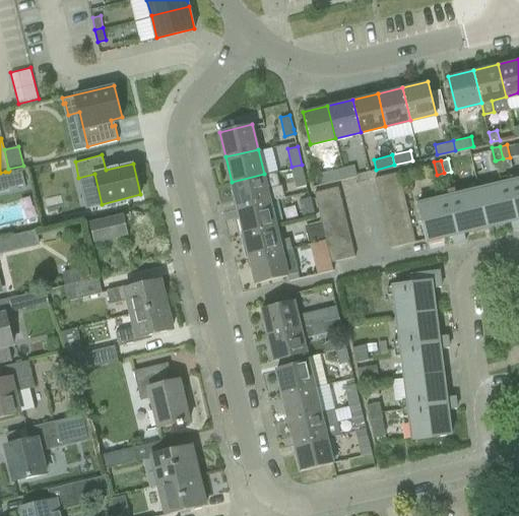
[(354,164),(335,169),(338,179),(357,174),(354,164)]
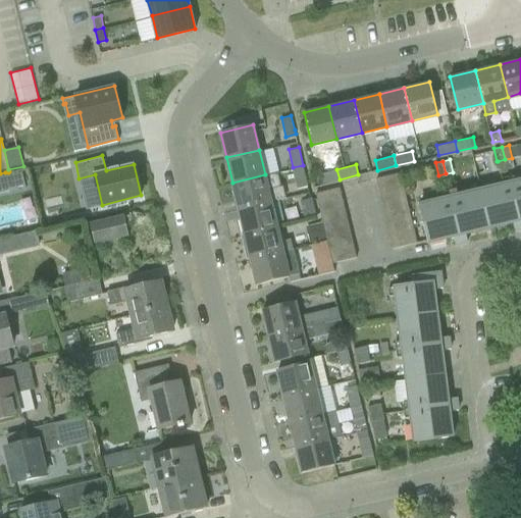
[(308,184),(303,165),(293,167),(298,187),(308,184)]
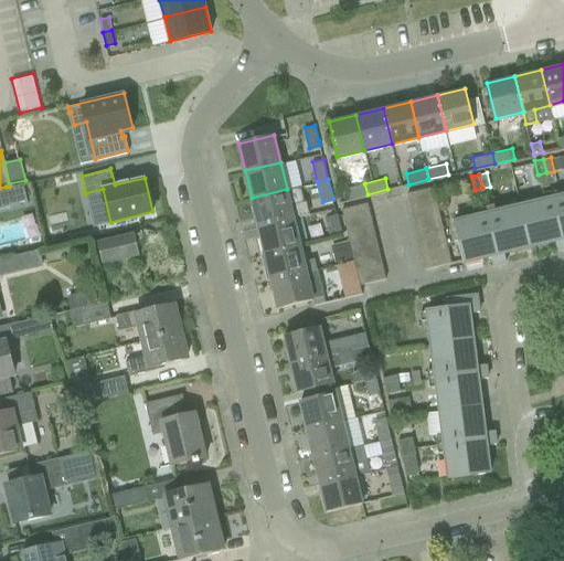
[(9,187),(6,187),(9,204),(28,200),(23,182),(9,187)]
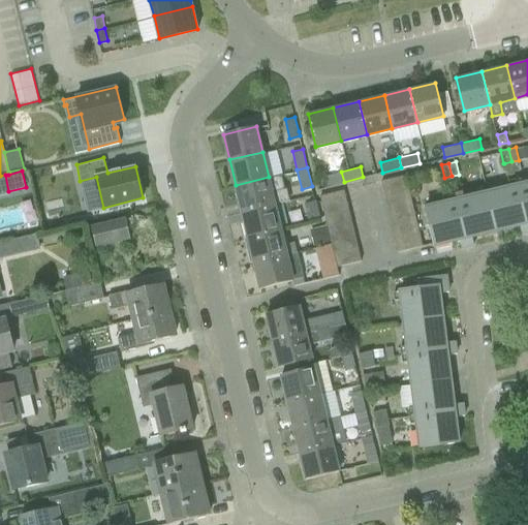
[(344,182),(341,172),(322,176),(325,186),(344,182)]
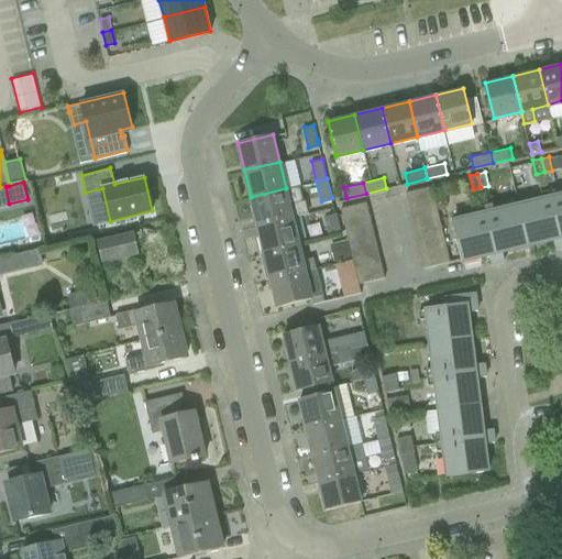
[(434,197),(431,185),(406,190),(409,204),(434,197)]
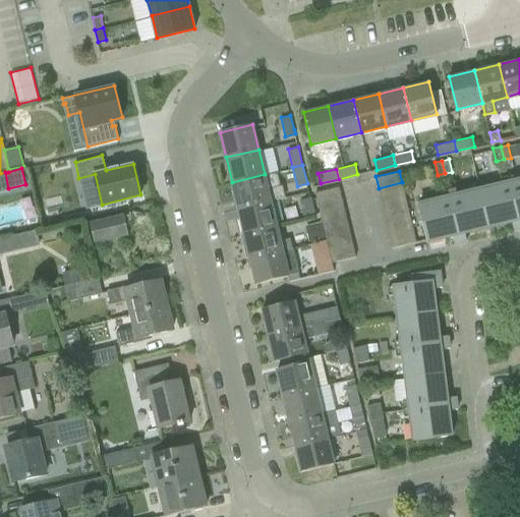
[(5,172),(0,173),(0,191),(9,189),(8,188),(5,172)]
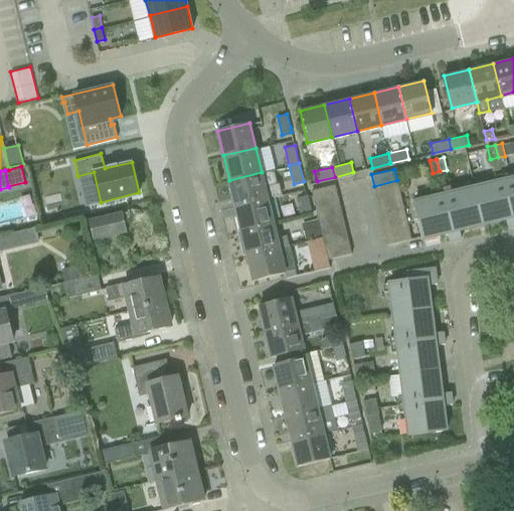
[(513,175),(510,177),(509,171),(494,175),(496,180),(452,191),(450,185),(436,189),(437,194),(414,200),(415,206),(423,237),(448,231),(450,240),(461,237),(459,229),(507,217),(509,226),(513,224),(513,175)]
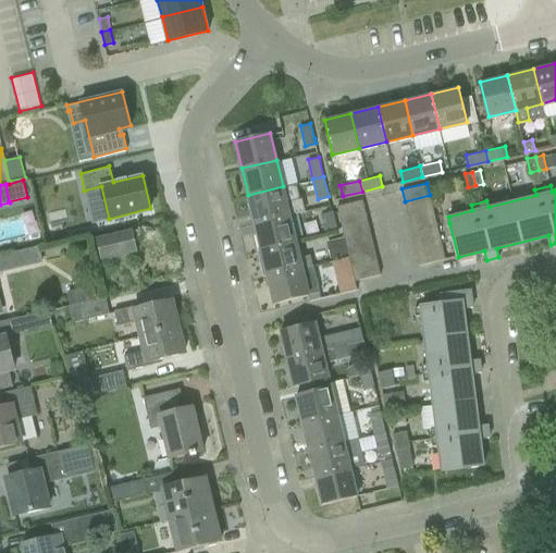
[(283,186),(248,195),(254,221),(288,212),(305,209),(301,196),(299,197),(286,200),(283,186)]
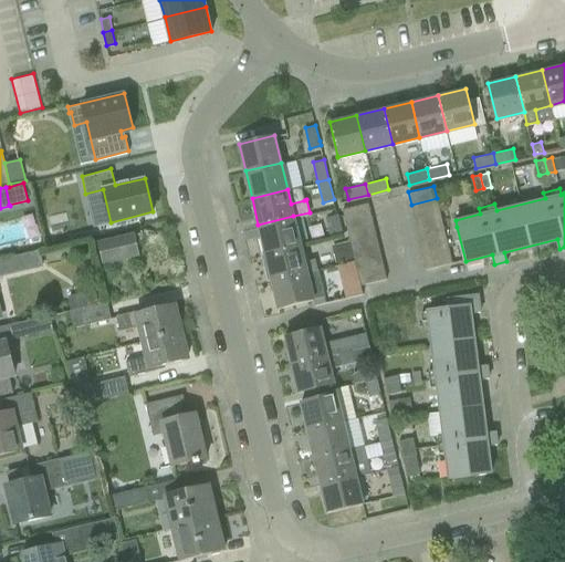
[(440,210),(437,198),(411,205),(415,217),(440,210)]
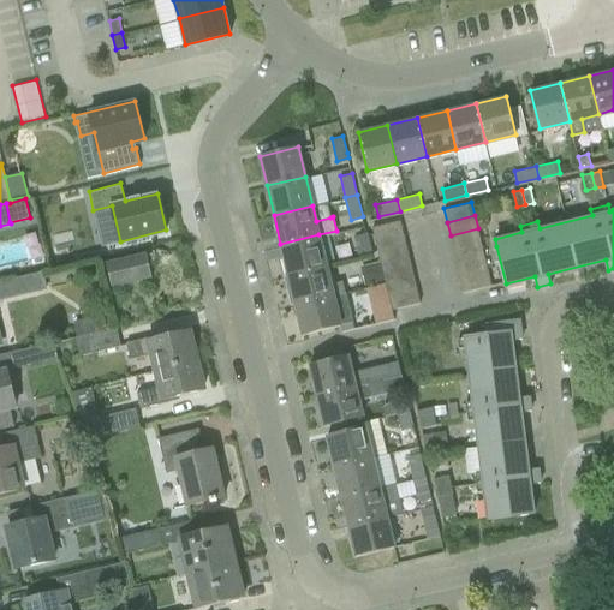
[(405,232),(401,219),(374,225),(377,239),(405,232)]
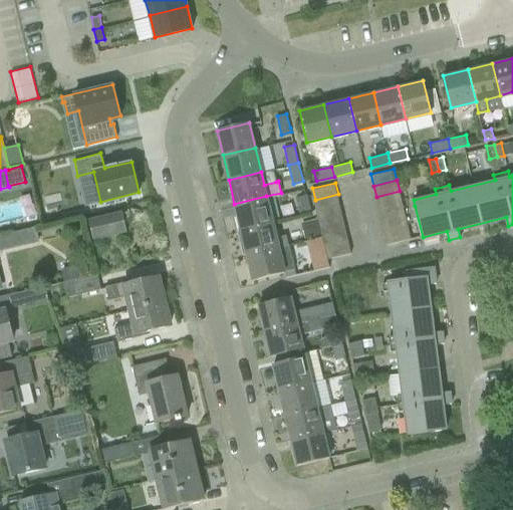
[(403,203),(400,191),(376,197),(378,208),(403,203)]
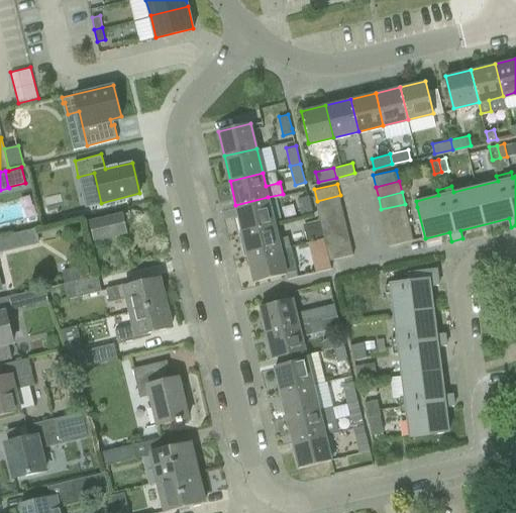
[(298,197),(302,215),(312,213),(308,195),(298,197)]
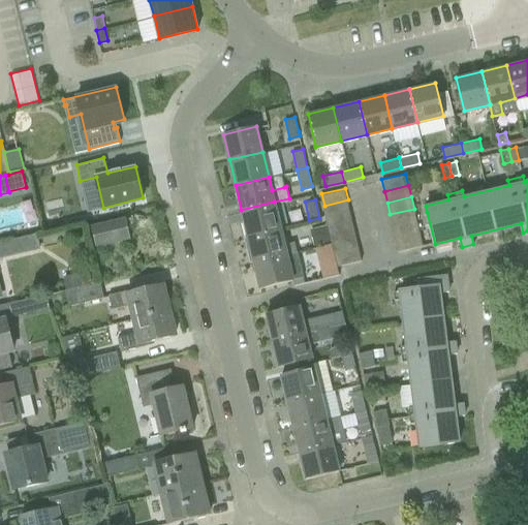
[(351,211),(348,199),(324,206),(328,217),(351,211)]
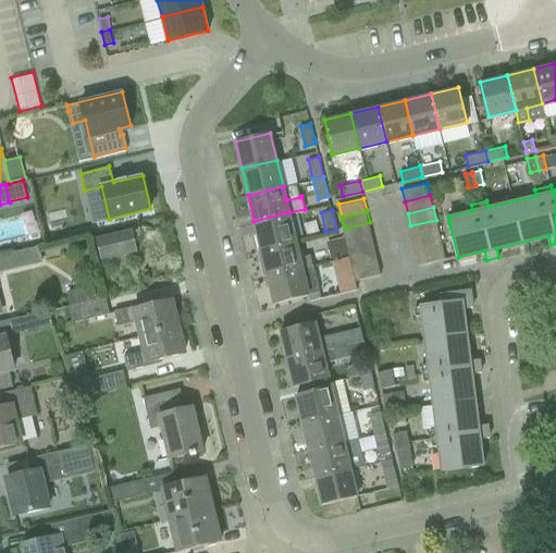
[(254,221),(260,248),(295,240),(288,212),(254,221)]
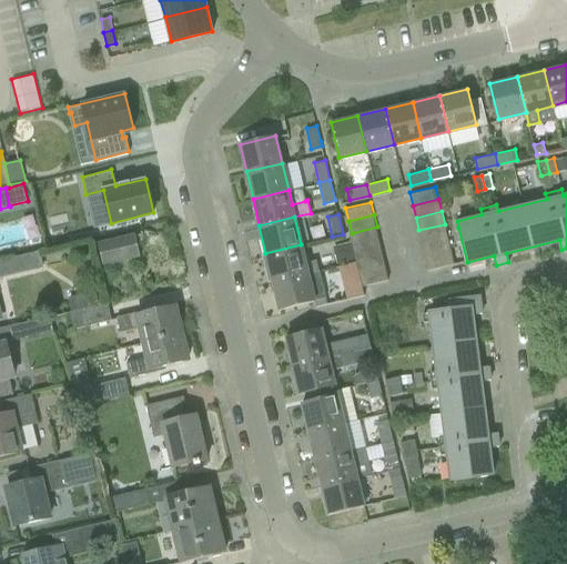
[(447,237),(445,224),(418,230),(422,243),(447,237)]
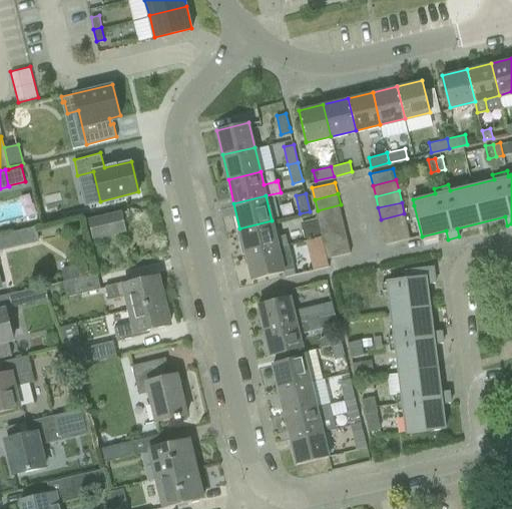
[(344,216),(341,204),(318,210),(320,221),(344,216)]
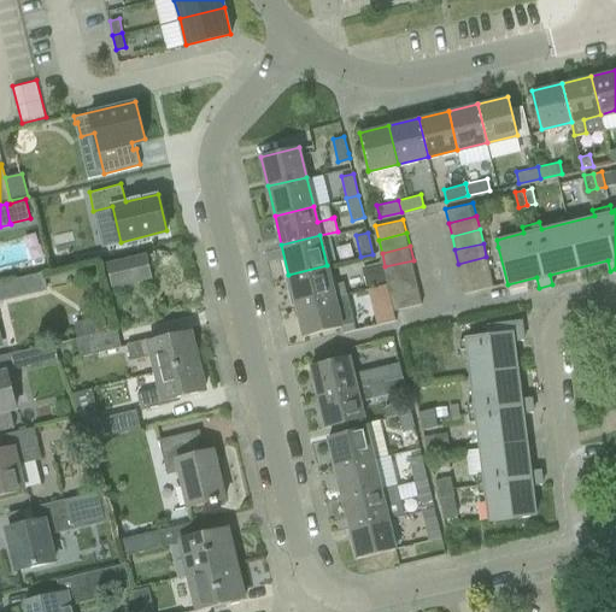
[(152,275),(147,252),(127,257),(133,280),(152,275)]
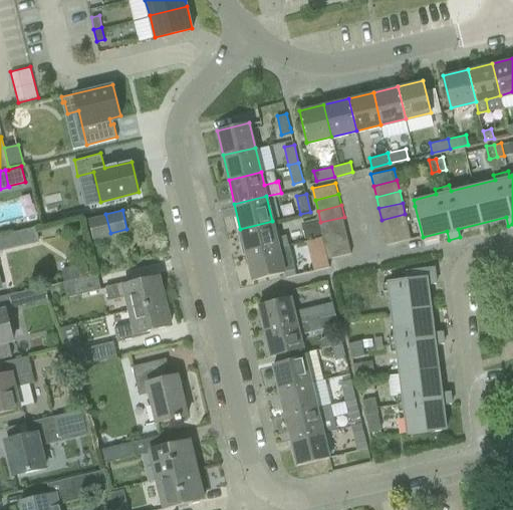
[(110,233),(105,214),(88,218),(93,237),(110,233)]
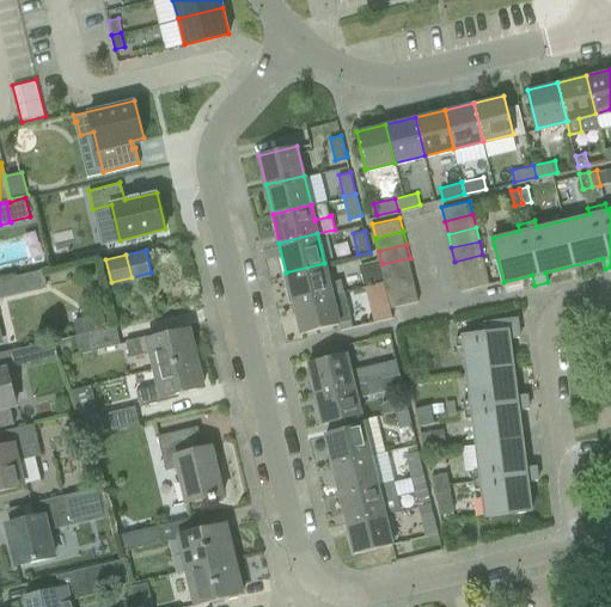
[(486,268),(482,255),(454,262),(458,275),(486,268)]
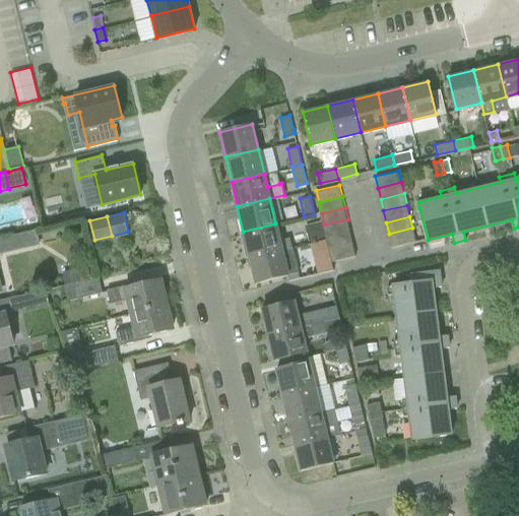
[(350,231),(348,219),(324,224),(327,237),(350,231)]
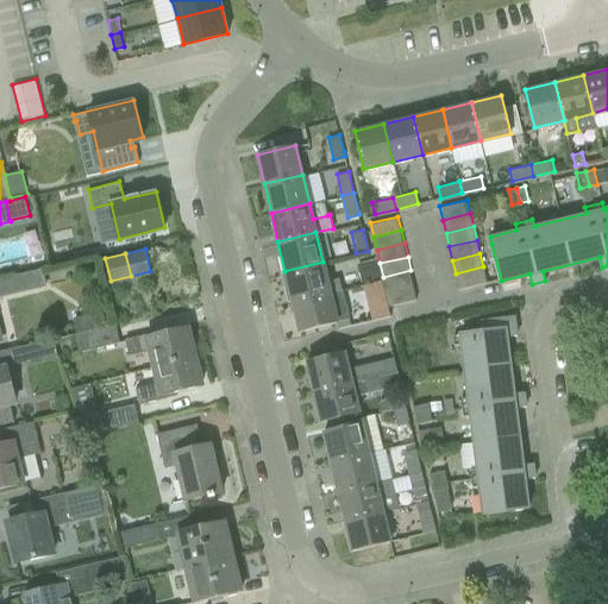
[(377,258),(358,263),(363,281),(381,276),(377,258)]
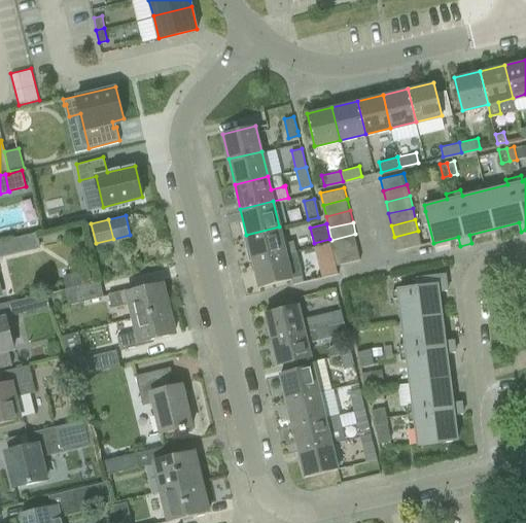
[(283,242),(279,227),(246,235),(243,235),(243,236),(244,236),(247,250),(250,249),(252,259),(285,251),(285,252),(296,249),(293,239),(283,242)]
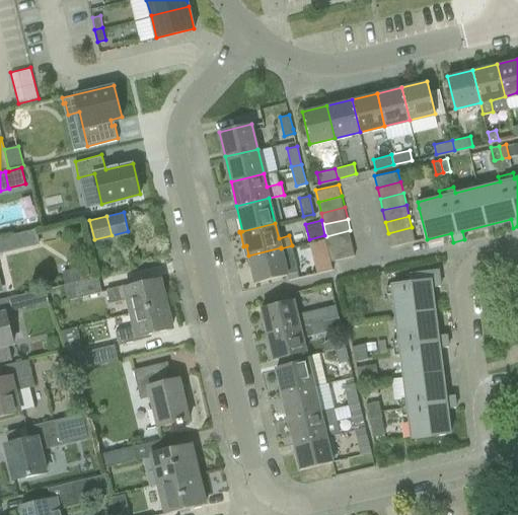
[(0,250),(39,241),(34,227),(0,235),(0,250)]
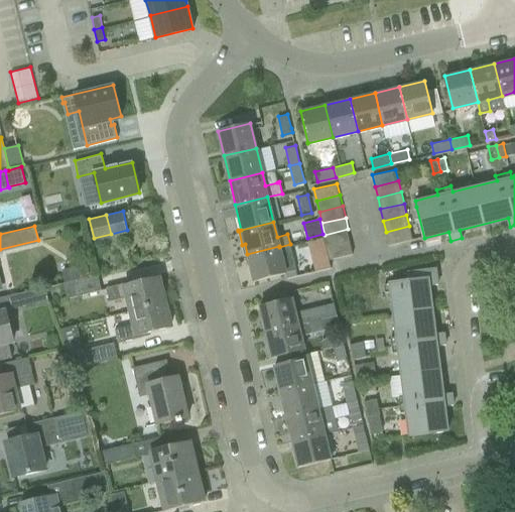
[(412,238),(409,226),(386,232),(389,243),(412,238)]
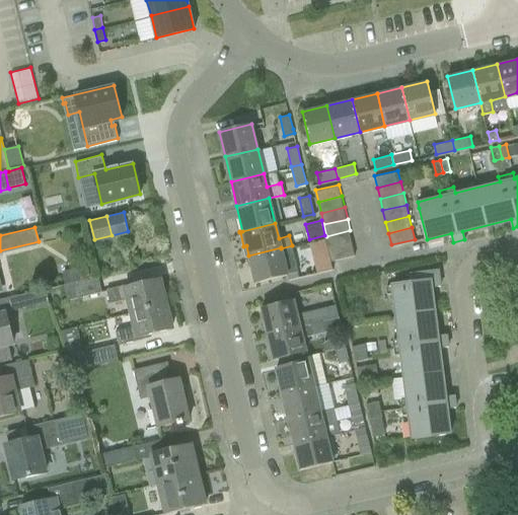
[(353,241),(350,230),(326,236),(329,247),(353,241)]
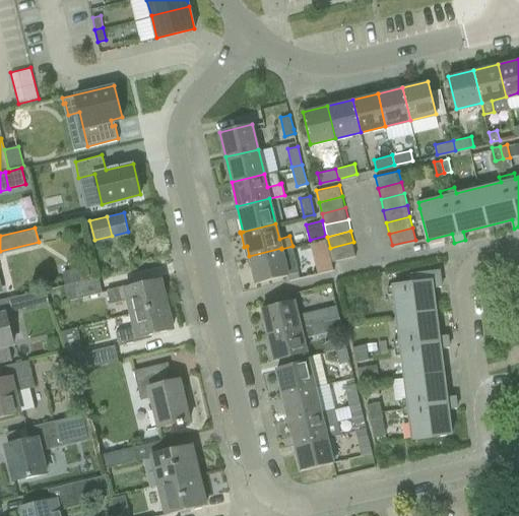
[(144,233),(96,244),(106,279),(152,268),(144,233)]
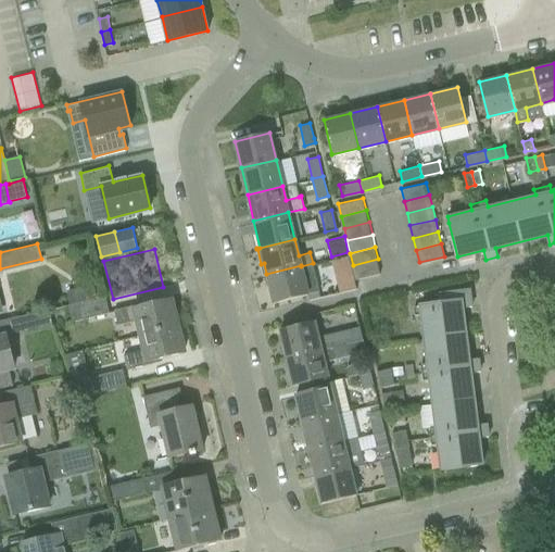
[(381,272),(378,259),(353,265),(355,277),(381,272)]
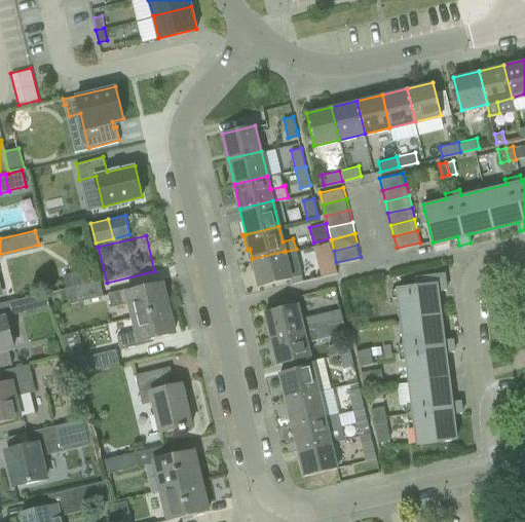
[(296,249),(285,252),(285,251),(252,259),(258,285),(302,274),(296,249)]
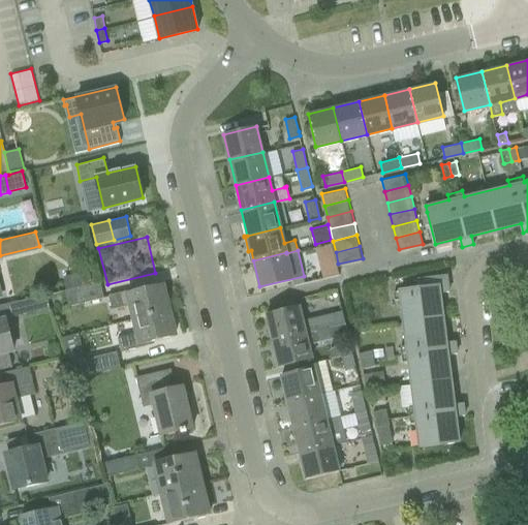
[(446,274),(418,278),(417,278),(418,287),(394,290),(395,299),(400,298),(406,344),(400,345),(402,360),(408,360),(414,406),(408,406),(410,422),(415,422),(420,445),(458,440),(455,415),(464,414),(462,402),(454,403),(447,353),(457,352),(455,340),(446,341),(439,291),(448,290),(446,274)]
